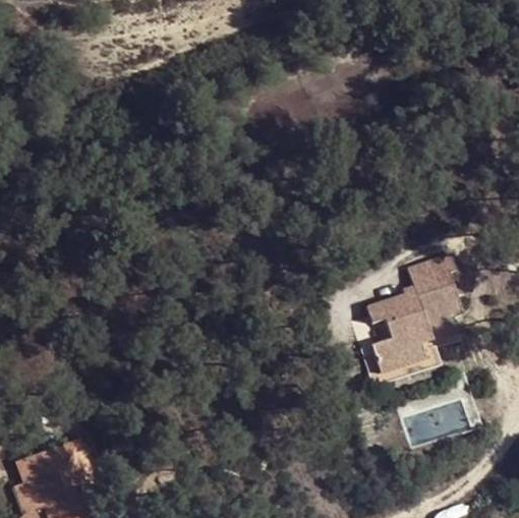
[(422,343),(434,339),(458,333),(452,315),(463,311),(451,272),(458,269),(452,251),(410,265),(416,284),(419,291),(407,296),(406,293),(367,305),(373,321),(386,318),(393,339),(372,345),(376,353),(382,372),(426,356),(422,343)]
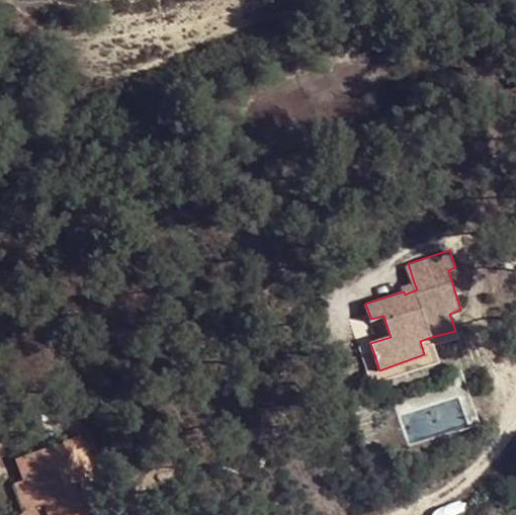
[(403,285),(404,291),(405,294),(417,289),(414,282),(403,285)]
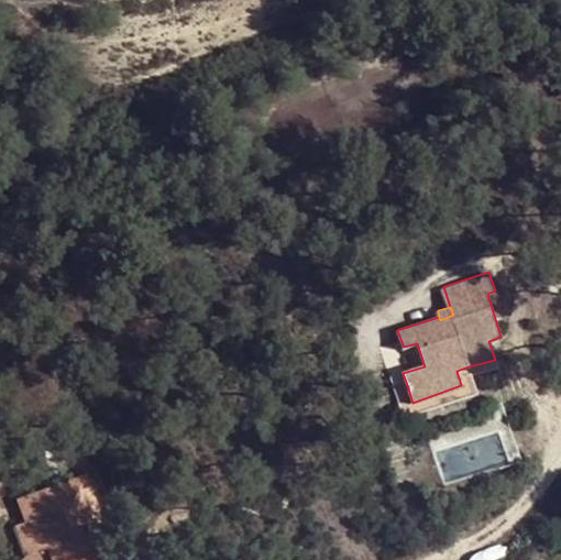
[(477,392),(469,366),(457,371),(461,385),(413,403),(406,382),(395,385),(405,416),(477,392)]
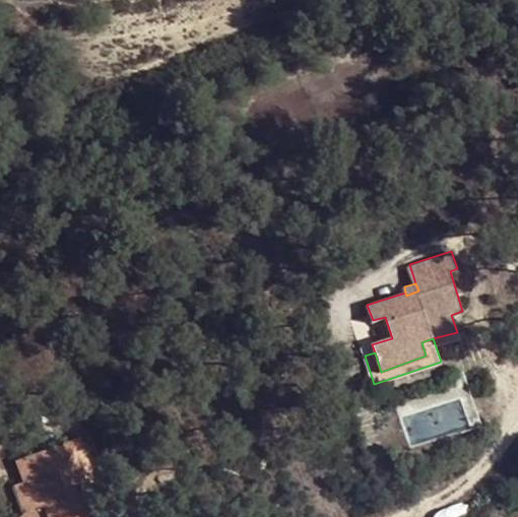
[(95,516),(87,493),(101,486),(98,477),(93,478),(79,440),(21,461),(27,479),(38,510),(33,512),(34,516),(95,516)]
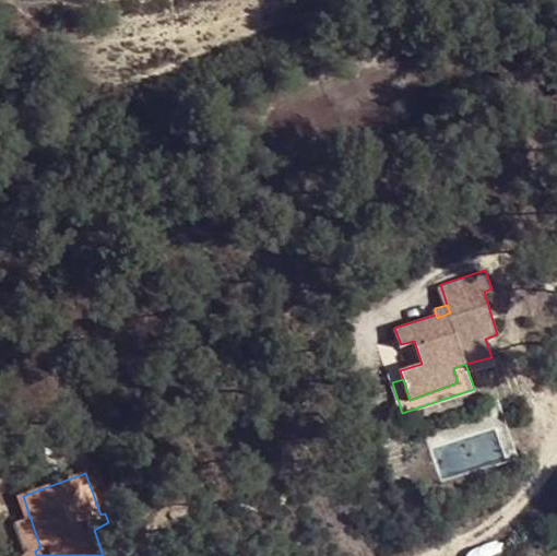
[(30,474),(20,478),(25,492),(34,487),(30,474)]
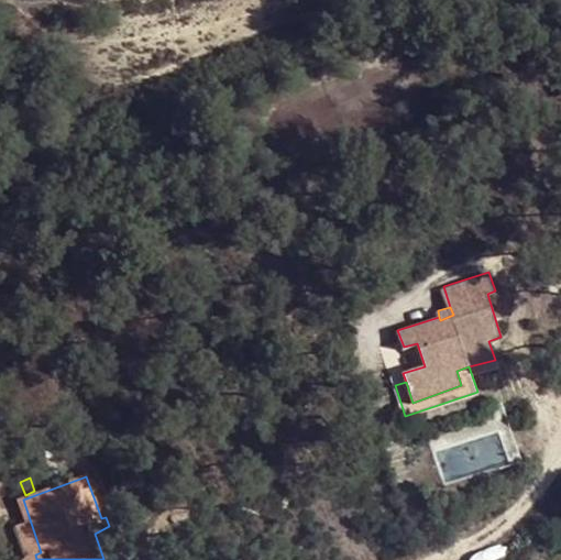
[(29,556),(35,555),(41,552),(30,519),(18,525),(29,556)]
